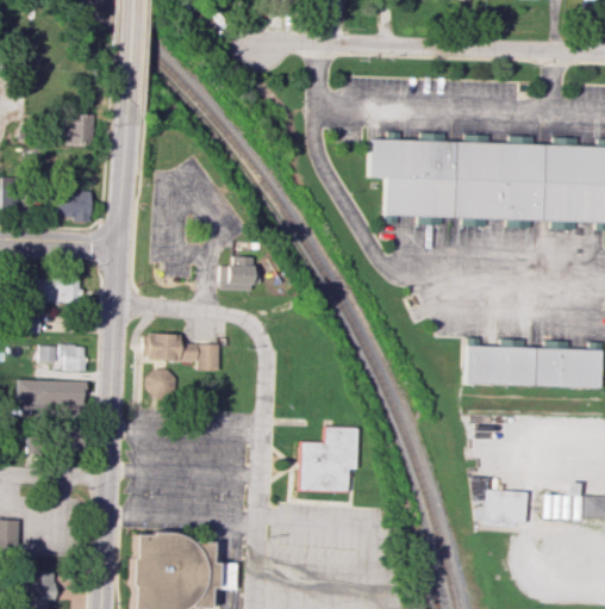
[(64,144),(93,144),(93,115),(69,115),(69,124),(64,124),(64,144)]
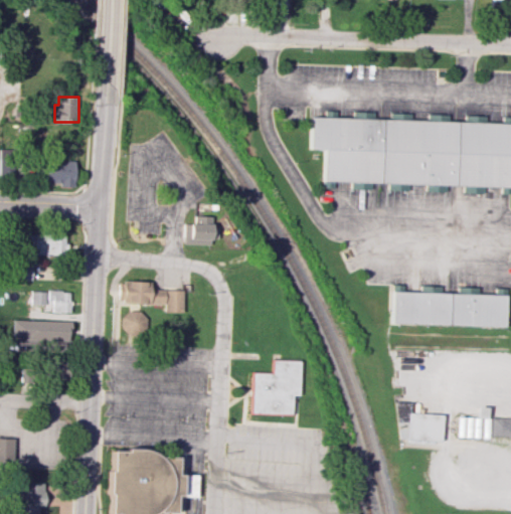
[(510,124),(451,123),(451,116),(430,115),(430,121),(315,118),(314,150),(328,150),(327,182),(355,183),(355,188),(374,188),(374,184),(391,184),(391,190),(411,191),(411,185),(465,186),(465,193),(485,194),(485,187),(510,187),(510,124)]
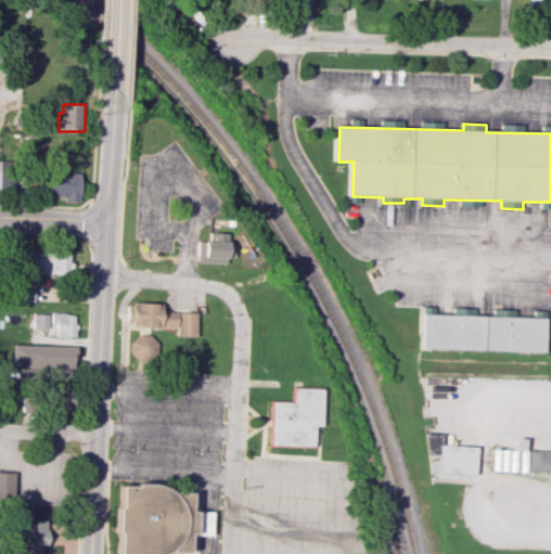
[(50,197),(66,197),(66,203),(82,202),(81,174),(50,175),(50,197)]
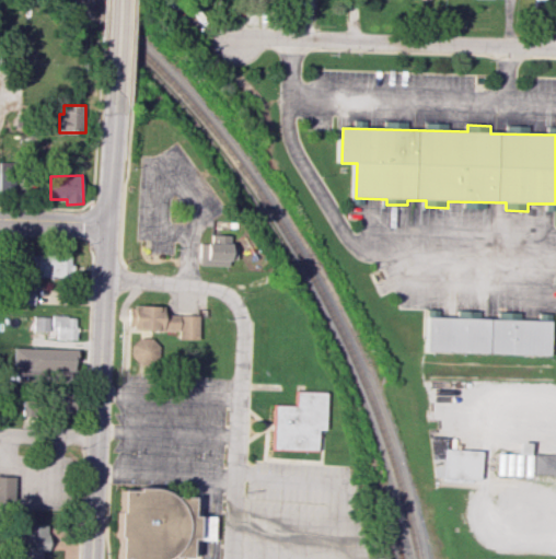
[(232,236),(212,235),(212,244),(203,244),(201,266),(231,267),(232,236)]
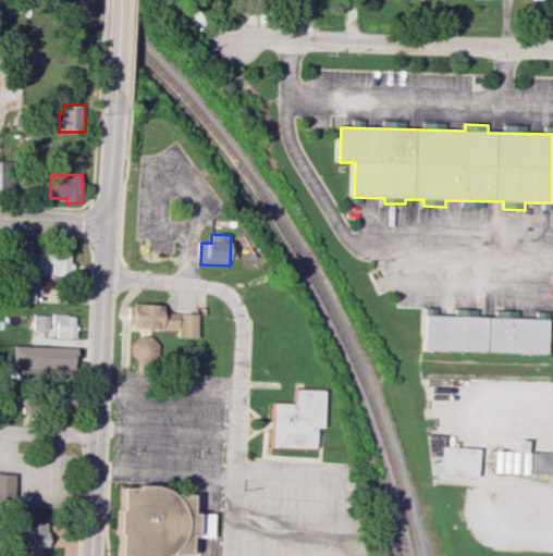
[(31,276),(72,275),(72,254),(29,255),(31,276)]
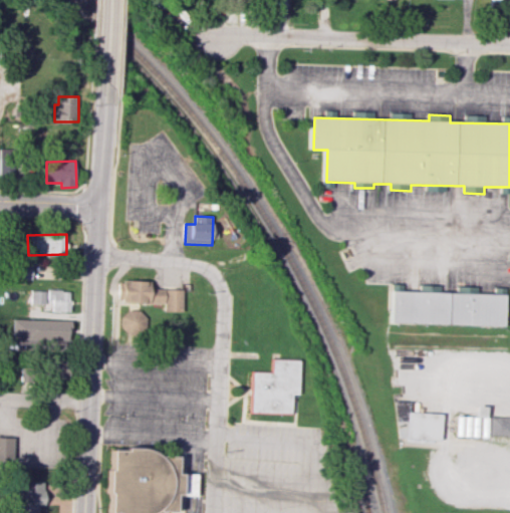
[(33,280),(34,266),(18,266),(18,280),(33,280)]
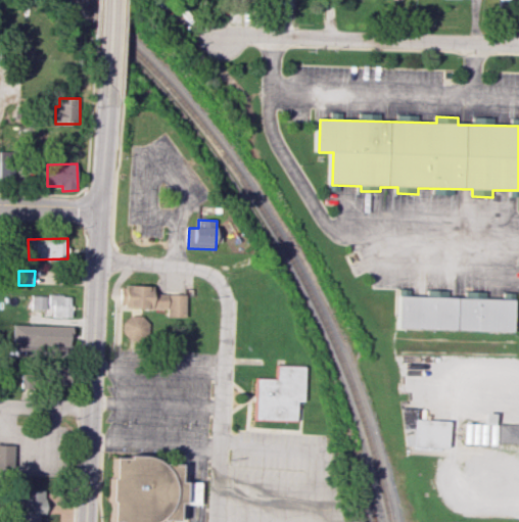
[(188,295),(154,294),(154,287),(122,286),(122,309),(169,310),(169,318),(188,319),(188,295)]
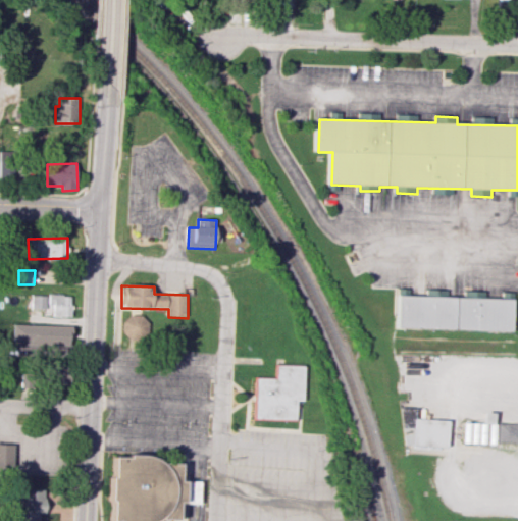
[(400,329),(513,332),(514,293),(503,293),(503,299),(401,296),(400,329)]
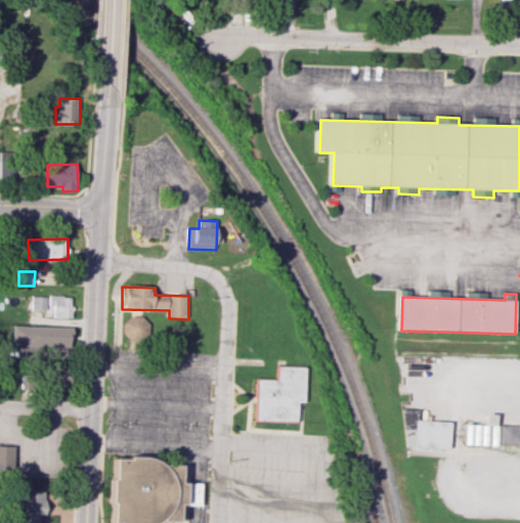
[(73,319),(74,297),(34,297),(34,309),(55,310),(55,318),(73,319)]
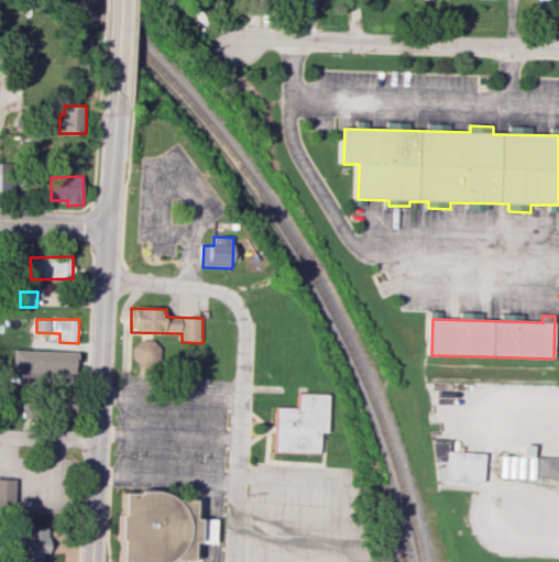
[(159,342),(135,343),(136,365),(160,364),(159,342)]
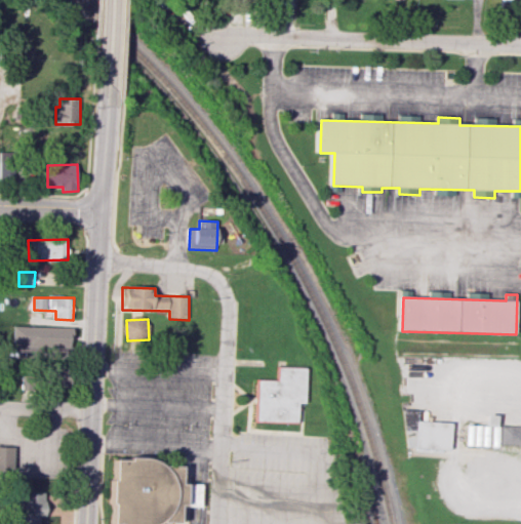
[(14,358),(29,358),(29,349),(73,350),(74,328),(15,327),(14,358)]
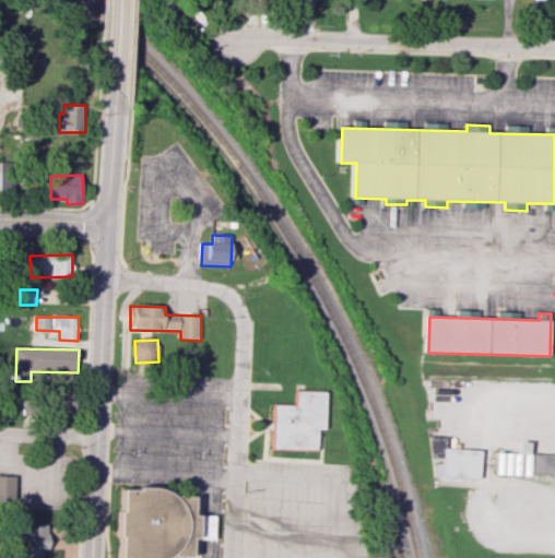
[(276,449),(278,405),(297,405),(298,390),(329,392),(328,428),(320,428),(319,451),(276,449)]
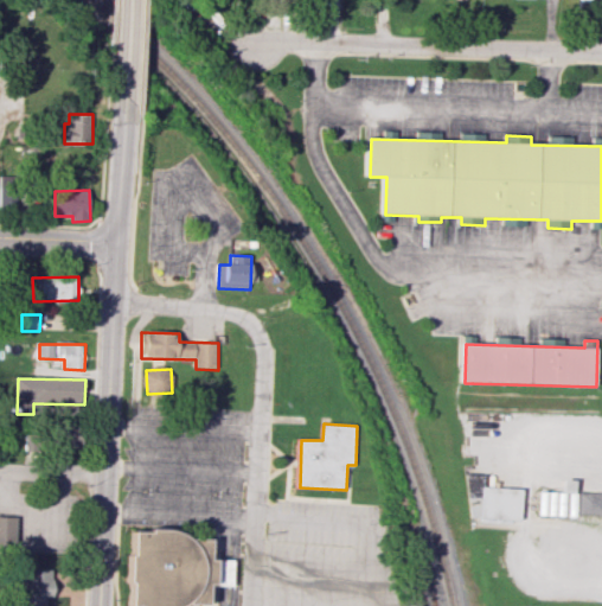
[(77,425),(58,426),(58,448),(78,447),(77,425)]
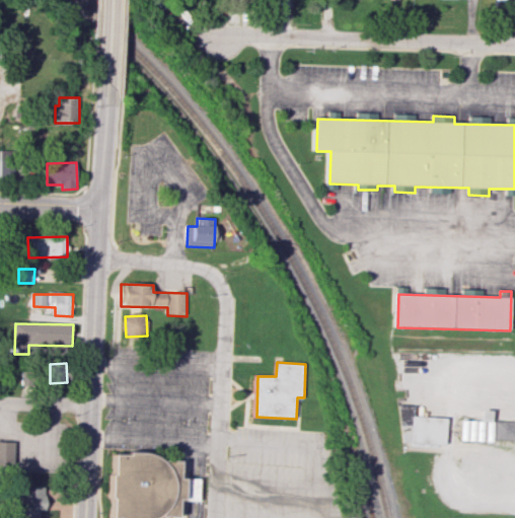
[(414,443),(415,426),(403,426),(399,407),(416,408),(416,418),(447,420),(445,445),(414,443)]
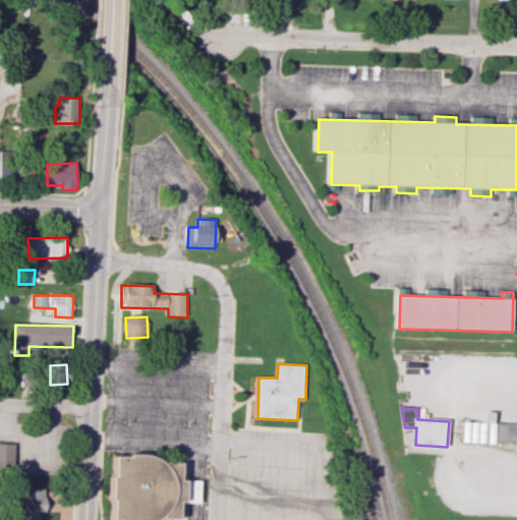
[(499,443),(499,422),(516,423),(516,443),(499,443)]
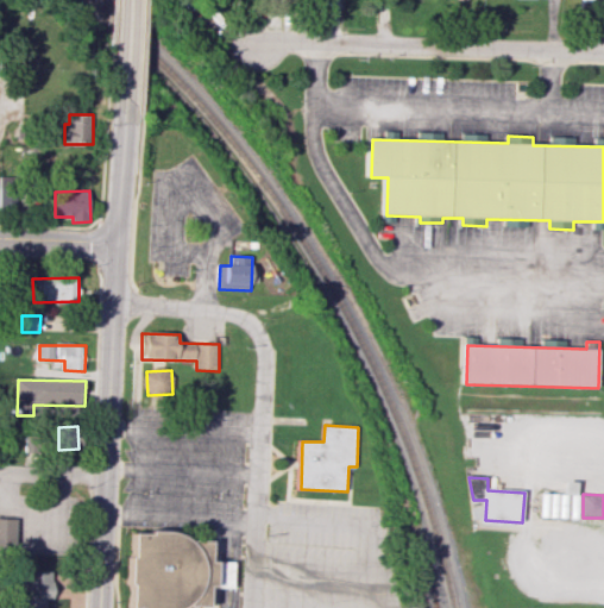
[(0,552),(0,518),(18,519),(17,553),(0,552)]
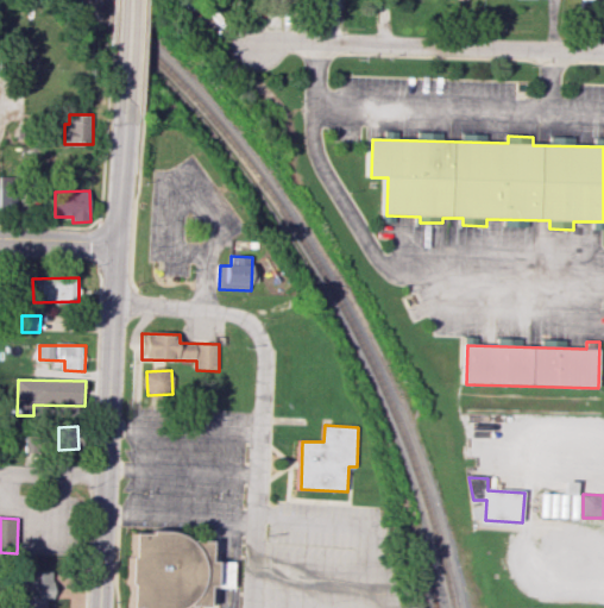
[(132,607),(133,585),(131,585),(132,558),(134,558),(134,534),(152,536),(152,532),(193,533),(192,541),(213,543),(212,563),(218,563),(216,588),(211,588),(209,607),(132,607)]
